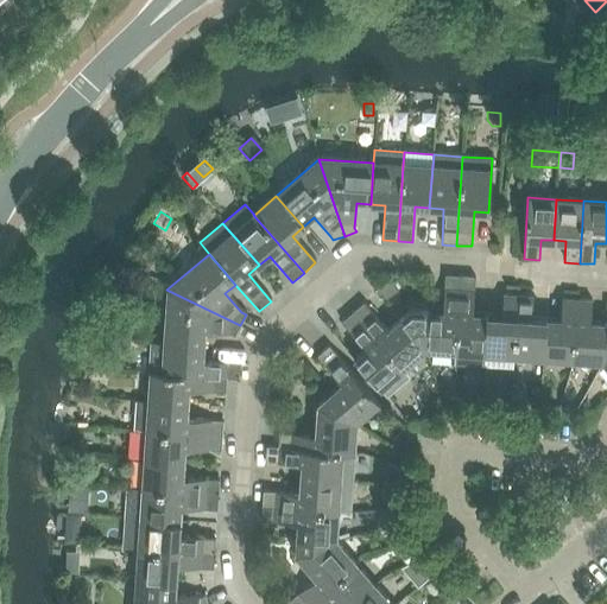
[(145,278),(149,269),(124,258),(120,266),(145,278)]
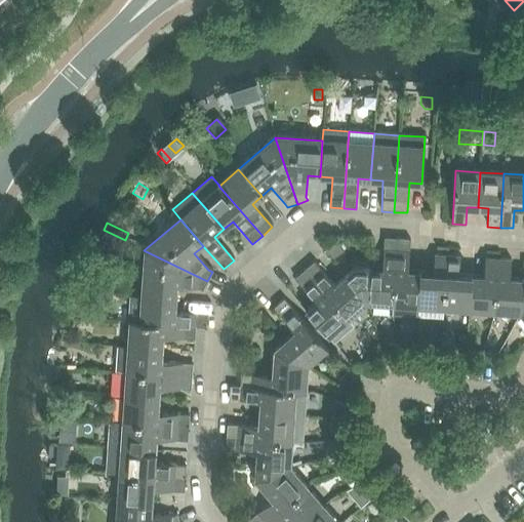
[(119,240),(115,247),(122,250),(125,243),(119,240)]
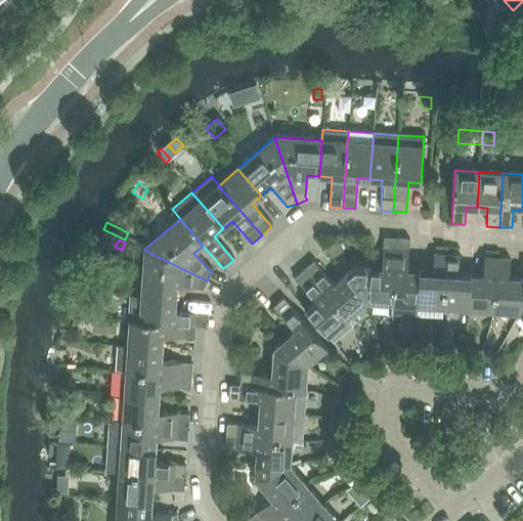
[(381,270),(368,269),(366,304),(392,306),(396,240),(384,240),(381,270)]
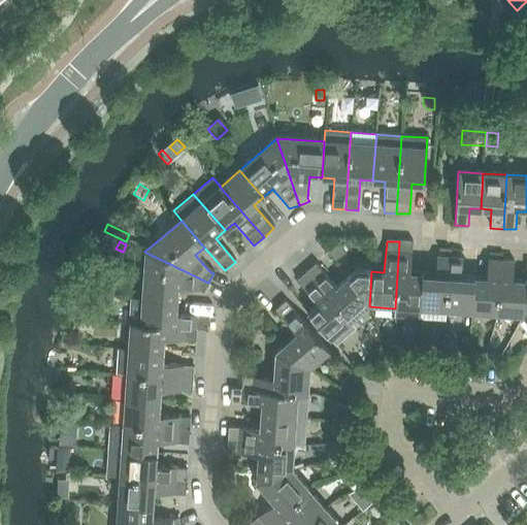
[(413,242),(399,241),(395,308),(394,315),(395,320),(420,321),(421,309),(423,274),(410,273),(413,242)]
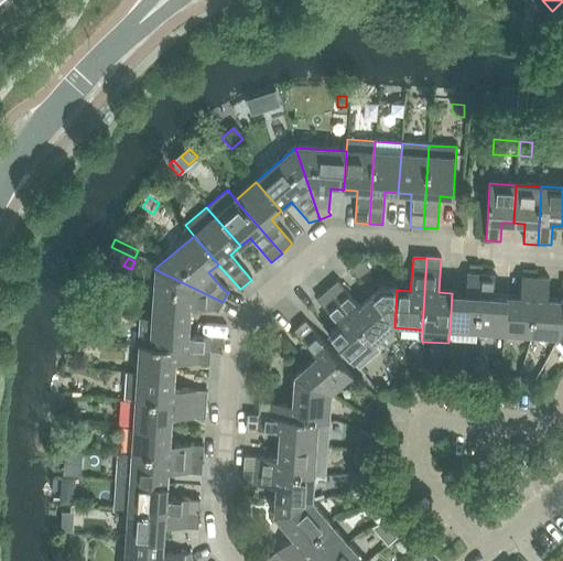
[(360,263),(350,271),(357,280),(367,272),(360,263)]
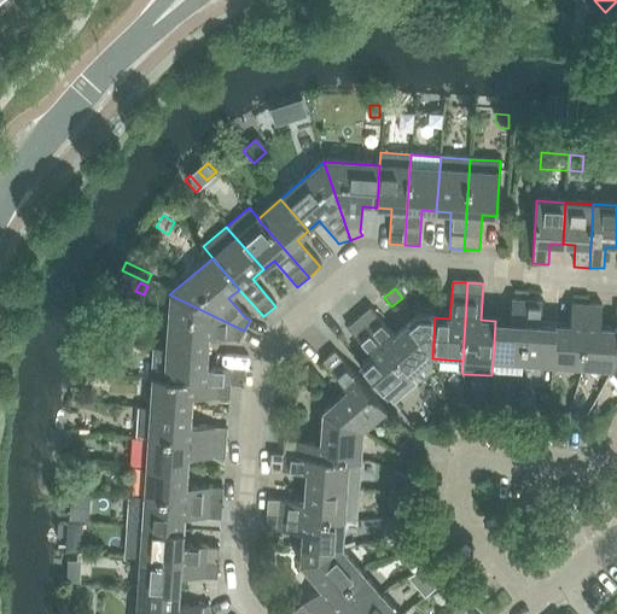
[(169,294),(166,351),(208,354),(209,339),(234,340),(238,343),(244,331),(169,294)]
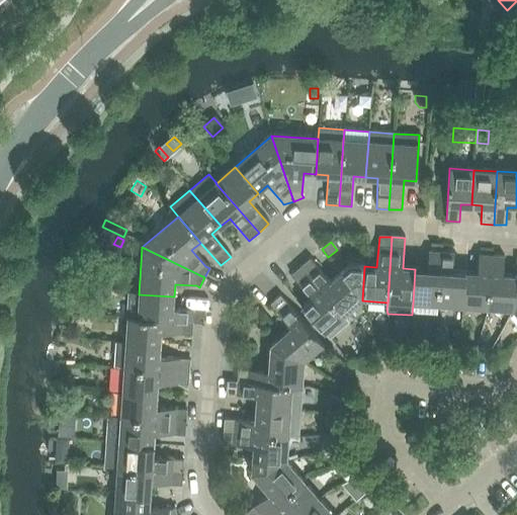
[(427,270),(415,269),(413,304),(438,306),(441,253),(428,253),(427,270)]
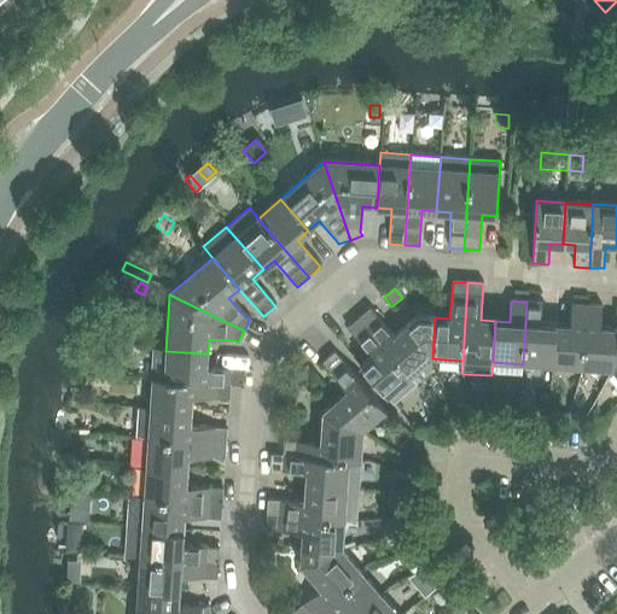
[(542,303),(527,302),(523,364),(552,367),(556,325),(541,325),(542,303)]
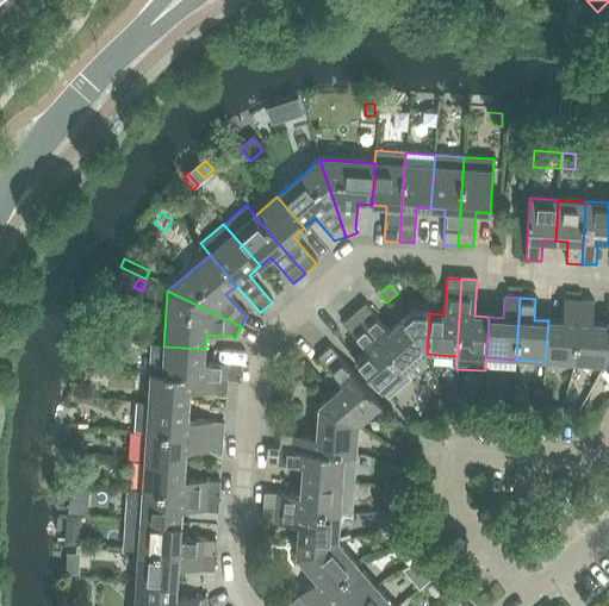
[(563,322),(548,320),(545,362),(575,364),(578,303),(564,301),(563,322)]
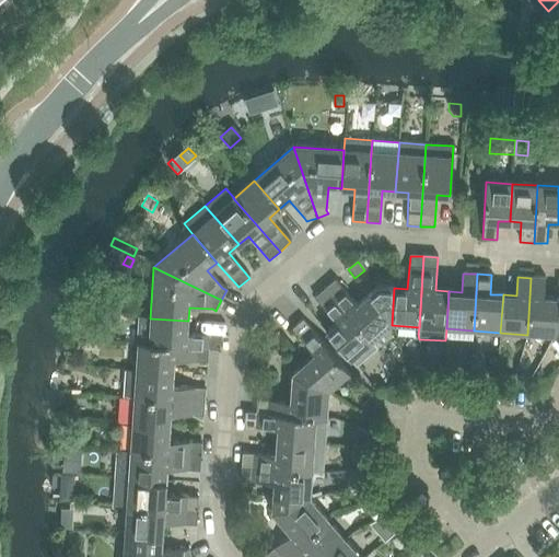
[(545,279),(531,278),(527,335),(554,336),(557,299),(544,299),(545,279)]
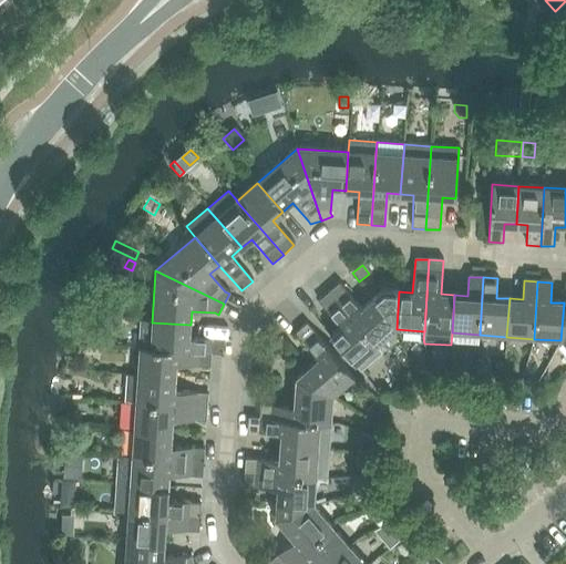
[(338,284),(328,294),(376,348),(397,329),(399,291),(383,290),(361,309),(338,284)]
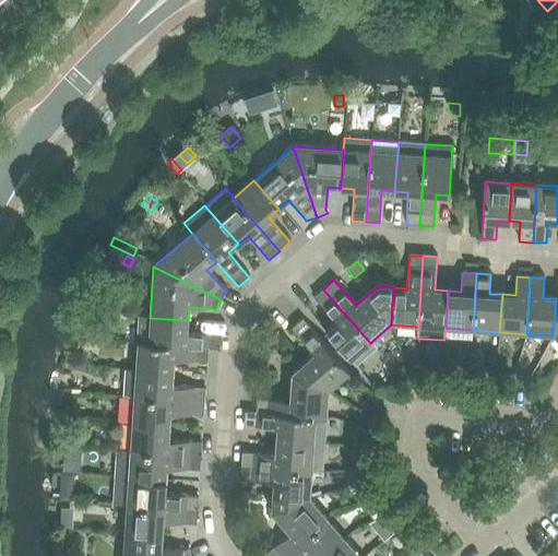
[(323,290),(312,298),(334,323),(324,332),(349,361),(356,367),(377,350),(370,343),(323,290)]
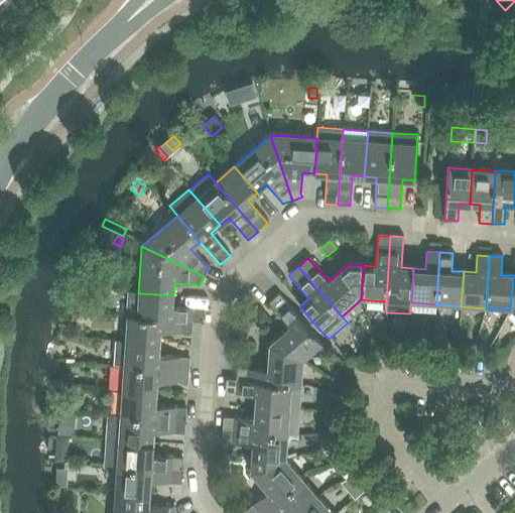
[(128,293),(126,317),(136,318),(191,323),(202,323),(203,309),(172,307),(173,295),(138,293),(128,293)]
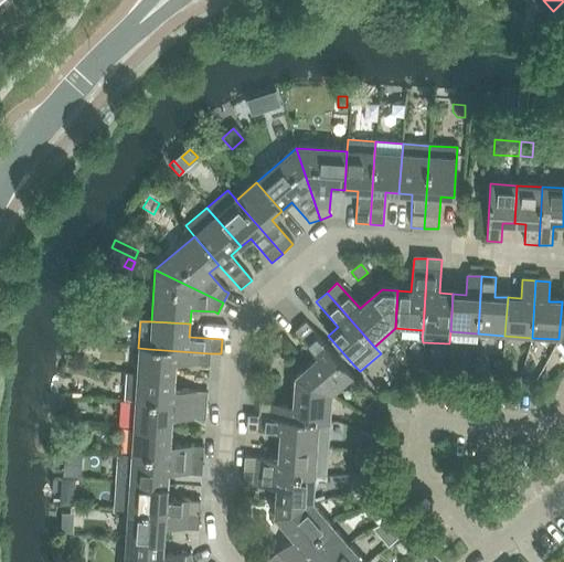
[(316,358),(305,368),(331,396),(352,377),(305,322),(294,332),(316,358)]
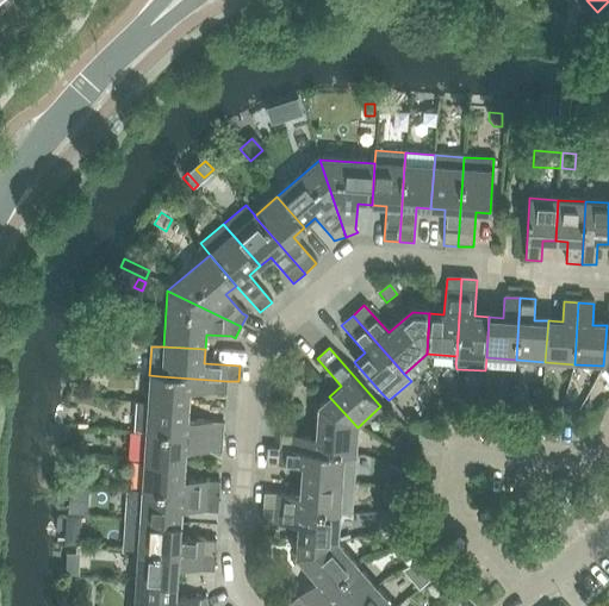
[(94,361),(94,370),(109,372),(110,362),(94,361)]
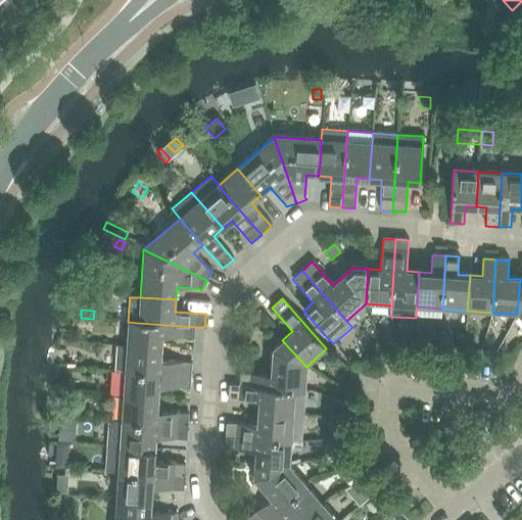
[(128,322),(126,347),(162,349),(162,337),(193,339),(194,327),(138,323),(128,322)]
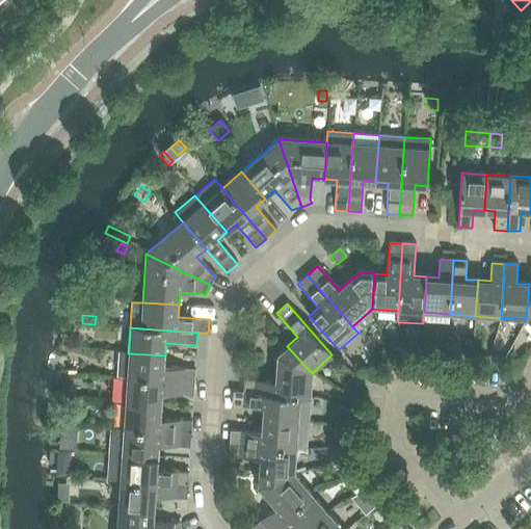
[(421,344),(420,354),(433,355),(434,344),(421,344)]
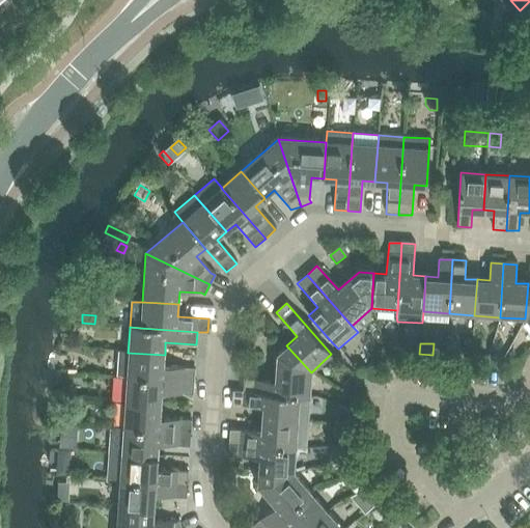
[(242,380),(242,392),(299,396),(299,397),(309,397),(311,372),(286,345),(276,355),(274,383),(242,380)]
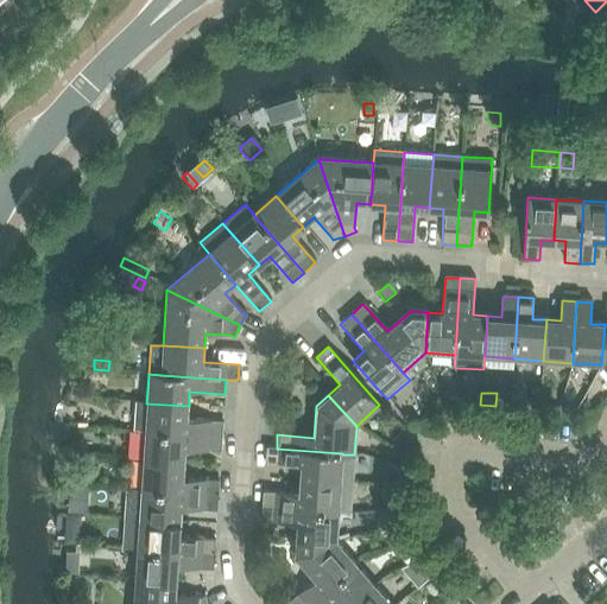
[(511,396),(510,406),(525,407),(525,398),(511,396)]
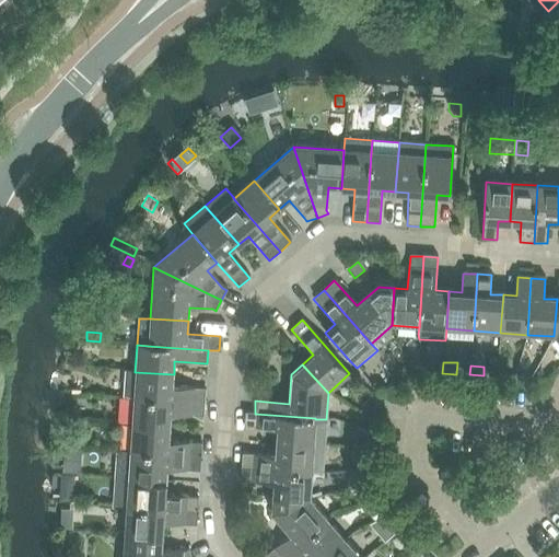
[(120,398),(134,398),(205,404),(206,390),(173,387),(174,374),(135,372),(123,371),(120,398)]
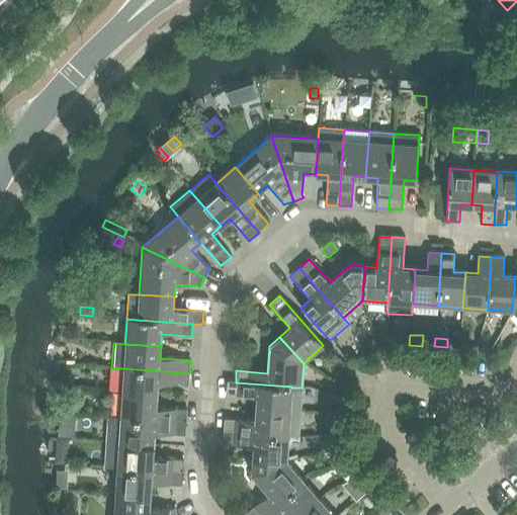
[(65,355),(64,363),(73,364),(73,355),(65,355)]
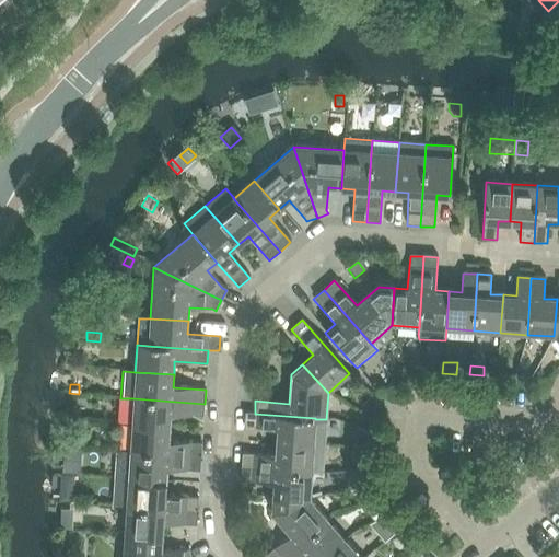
[(134,398),(131,426),(170,428),(171,415),(204,417),(205,404),(134,398)]
